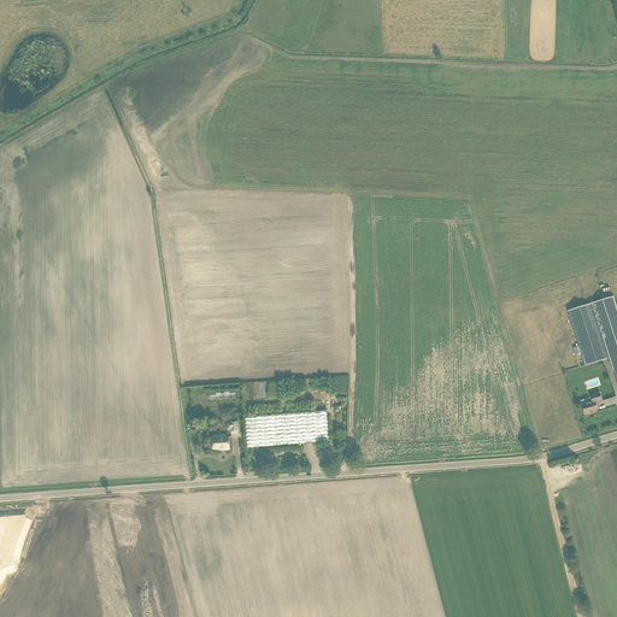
[(586,365),(610,358),(616,382),(616,309),(613,297),(568,311),(580,346),(582,353),(586,365)]
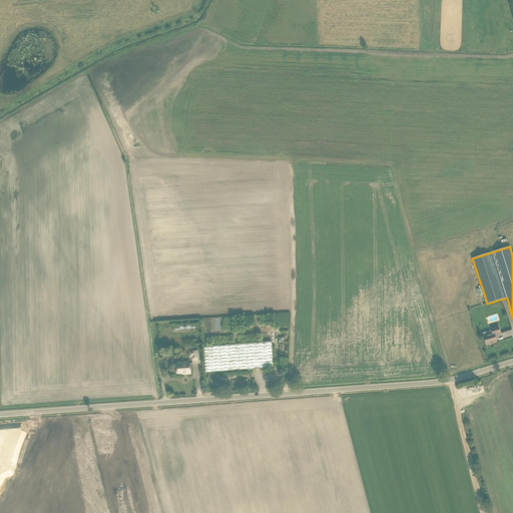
[(495,336),(500,334),(498,327),(490,329),(492,335),(484,337),(486,346),(490,345),(490,344),(497,342),(495,336)]
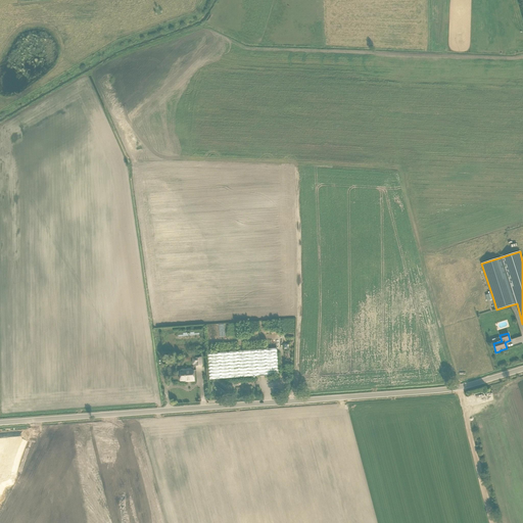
[(209,380),(279,375),(277,348),(207,353),(209,380)]
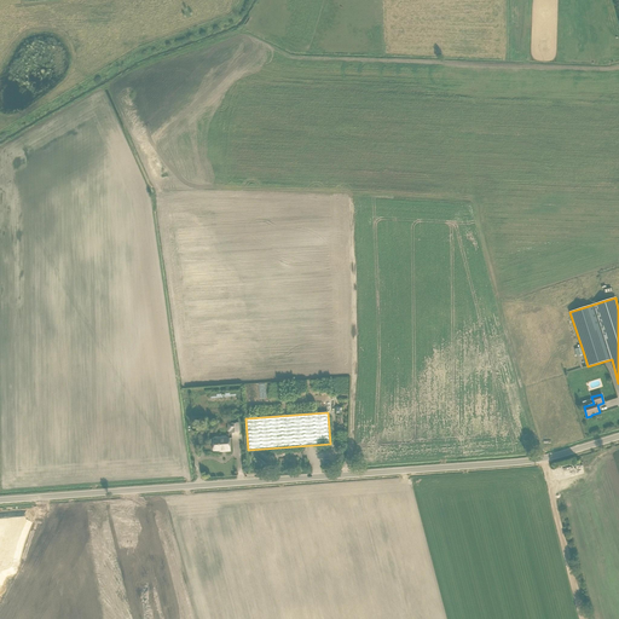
[(239,433),(239,427),(238,423),(227,423),(227,432),(231,432),(231,433),(239,433)]
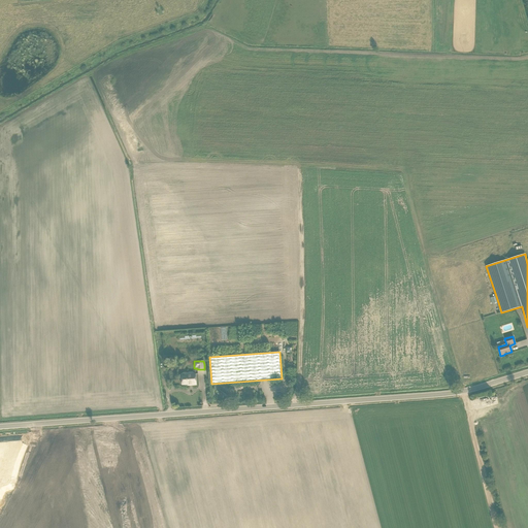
[(192,385),(196,385),(195,374),(185,374),(184,374),(180,374),(179,375),(179,378),(180,380),(182,380),(182,385),(192,384),(192,385)]
